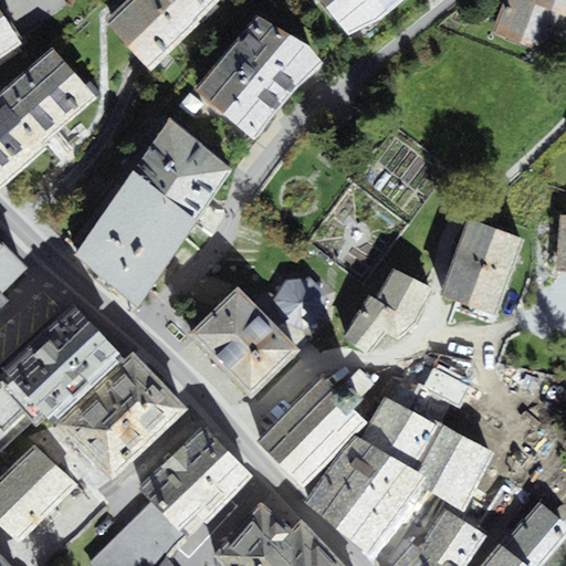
[(124,0),(104,20),(150,69),(221,0),(124,0)]
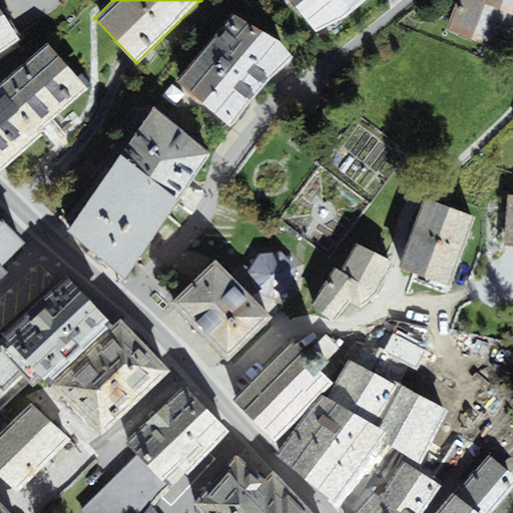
[(367,0),(286,0),(319,39),(367,0)]
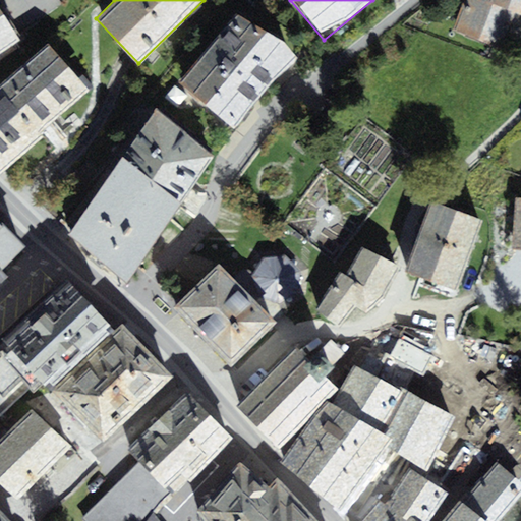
[(520,14),(486,1),(487,0),(462,0),(451,32),(506,53),(520,14)]
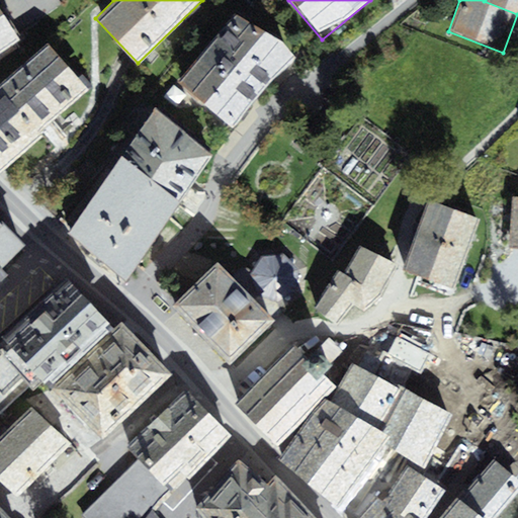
[(517,0),(485,0),(484,1),(517,14),(517,0)]
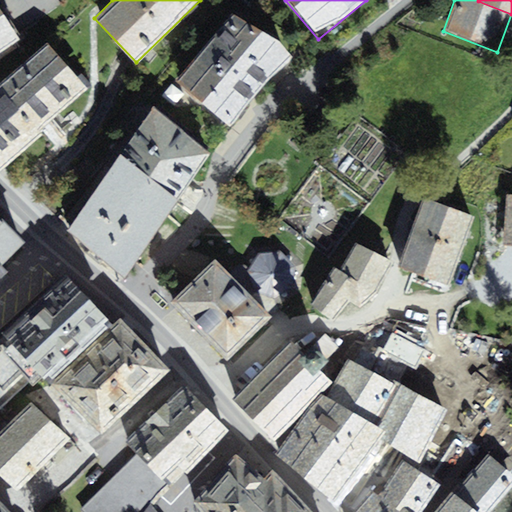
[(0,5),(0,54),(23,39),(0,5)]
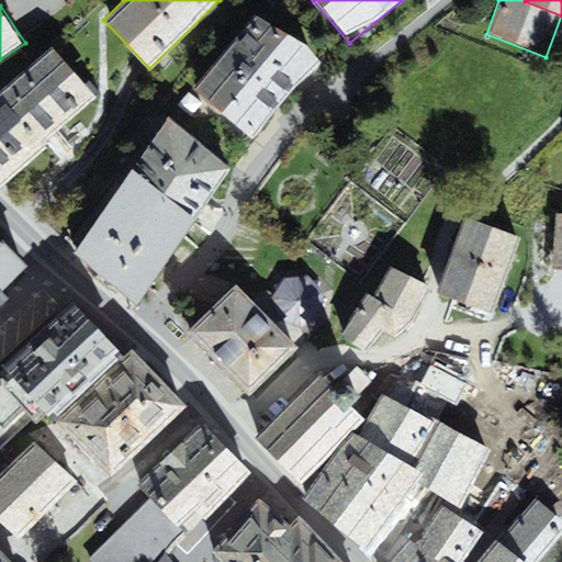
[(256,14),(193,88),(255,141),(322,65),(308,45),(256,14)]
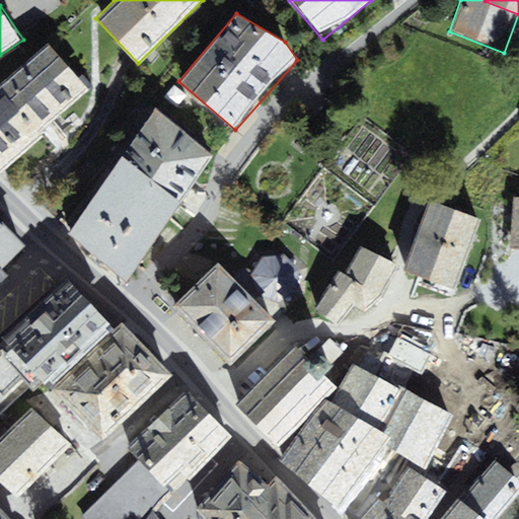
[(49,40),(0,82),(0,170),(67,110),(92,88),(49,40)]
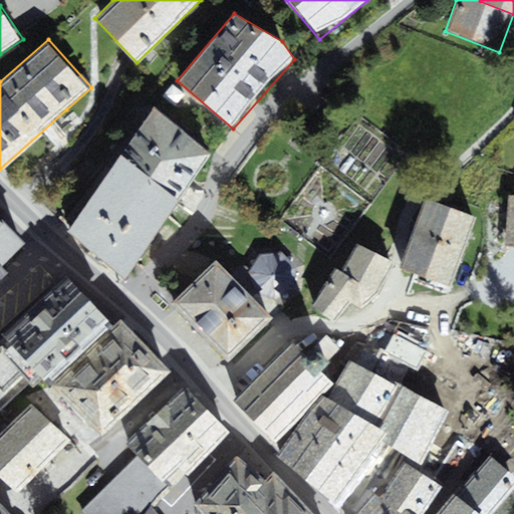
[(157,109),(122,156),(181,201),(211,155),(157,109)]
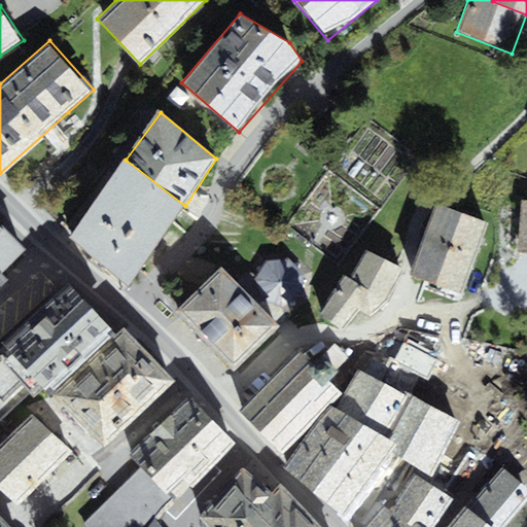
[(126,160),(69,238),(129,285),(185,206),(126,160)]
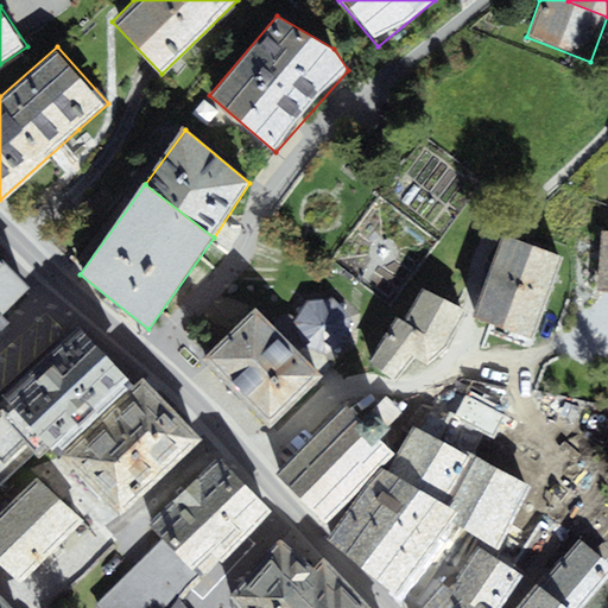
[(607,234),(600,234),(597,287),(607,287),(607,234)]
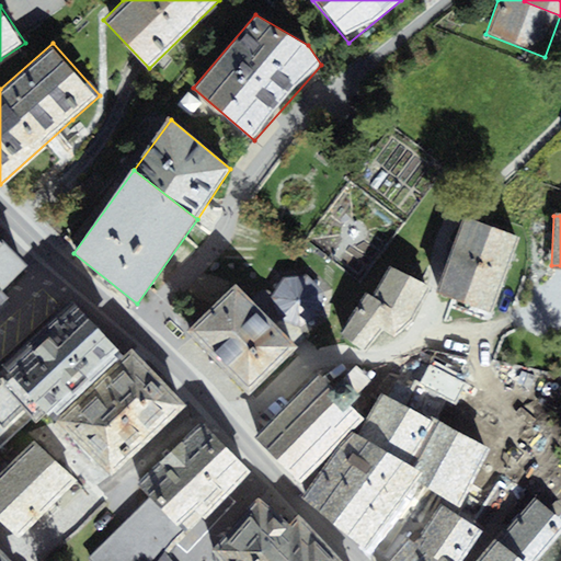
[(464,217),(437,292),(493,311),(519,236),(464,217)]
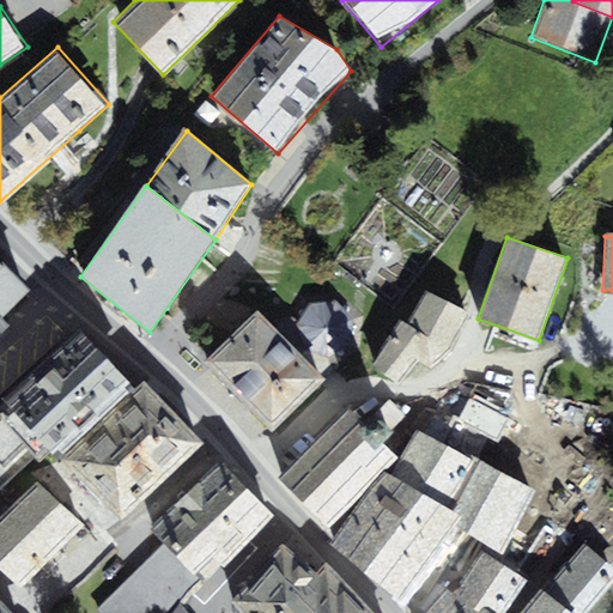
[(0,325),(40,287),(0,246),(0,325)]
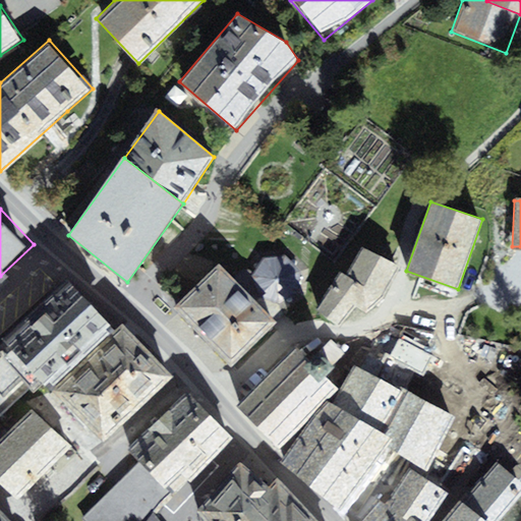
[(342,329),(356,306),(366,313),(375,305),(380,306),(402,266),(362,246),(346,274),(340,272),(314,309),(342,329)]
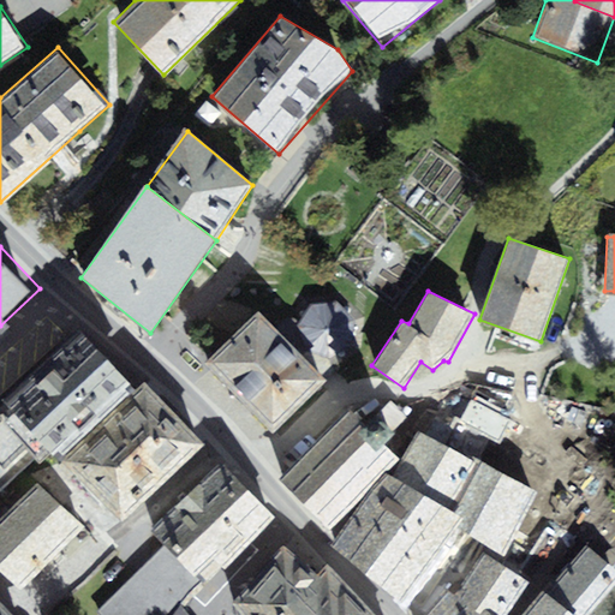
[(312,304),(298,324),(299,342),(314,356),(334,356),(351,345),(354,320),(340,303),(312,304)]
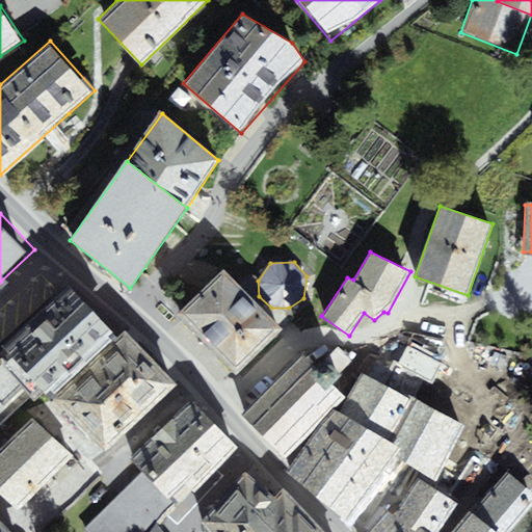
[(234,369),(278,325),(222,269),(179,313),(234,369)]
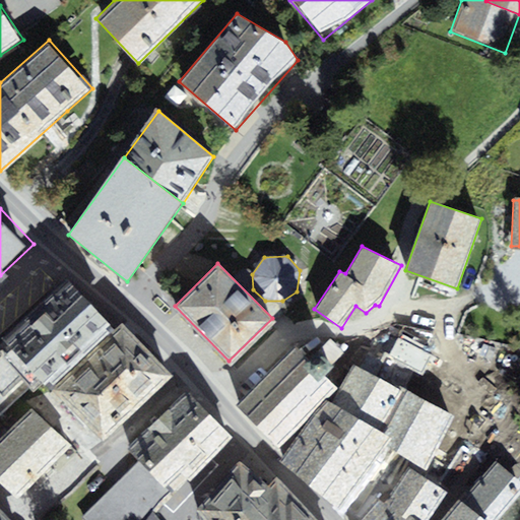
[(137,331),(87,276),(18,338),(0,355),(0,413),(6,420),(52,378),(67,395),(137,331)]
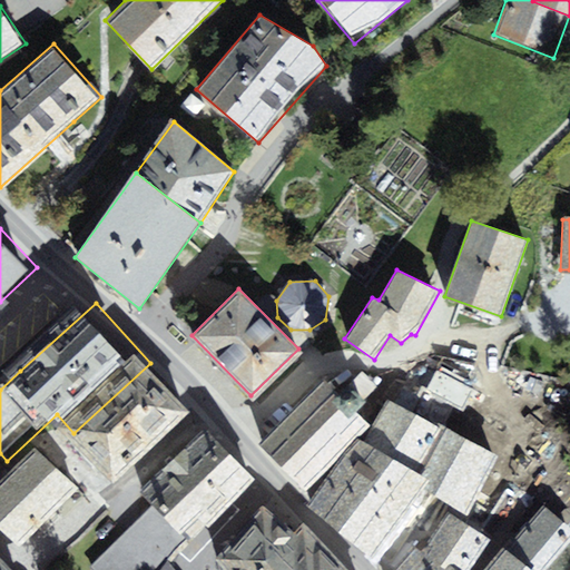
[(173,384),(155,364),(72,442),(92,461),(118,489),(199,411),(173,384)]
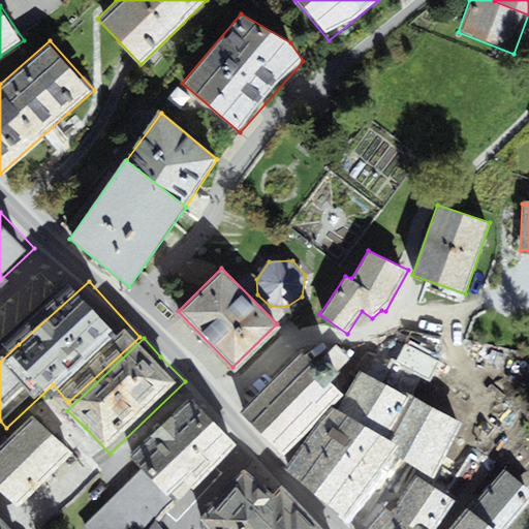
[(302,348),(242,414),(287,455),(347,389),(302,348)]
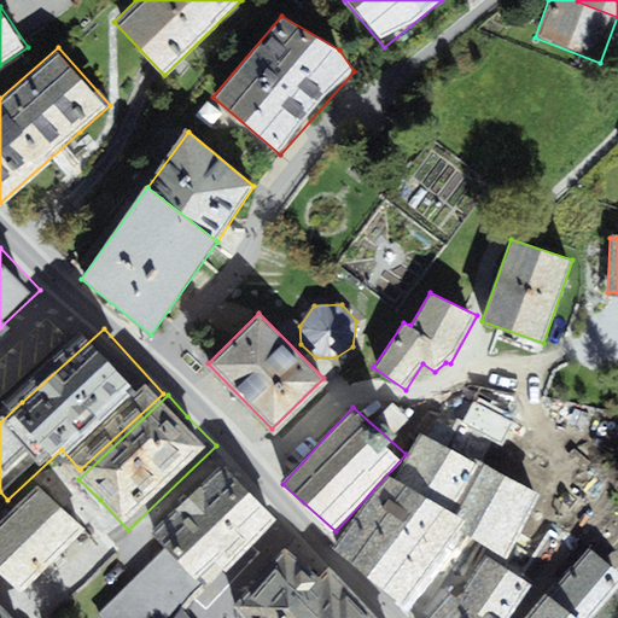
[(494,467),(476,456),(452,494),(471,506),(494,467)]
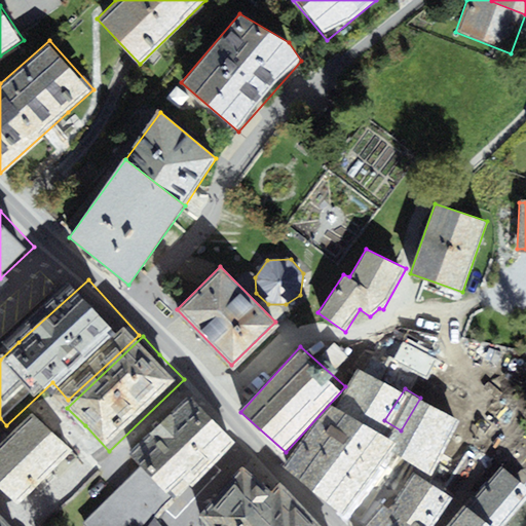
[(468,424),(421,397),(420,398),(401,430),(396,441),(442,468),(468,424)]
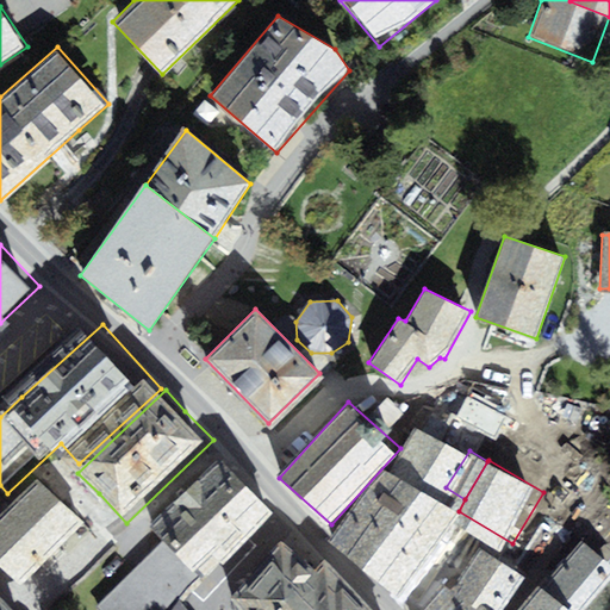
[(235,464),(161,533),(174,546),(204,578),(212,587),(286,518),(235,464)]
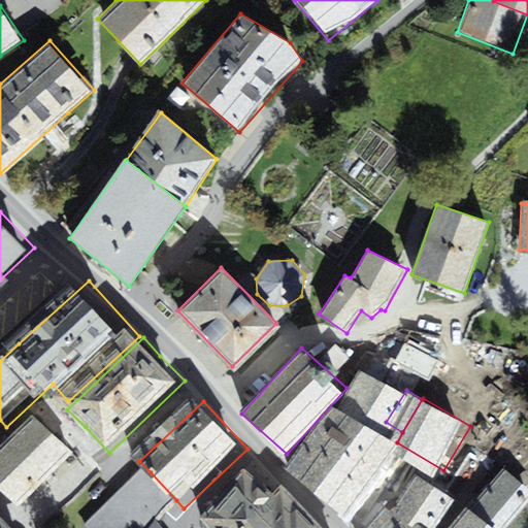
[(395,447),(343,408),(295,474),(321,493),(345,512),(395,447)]
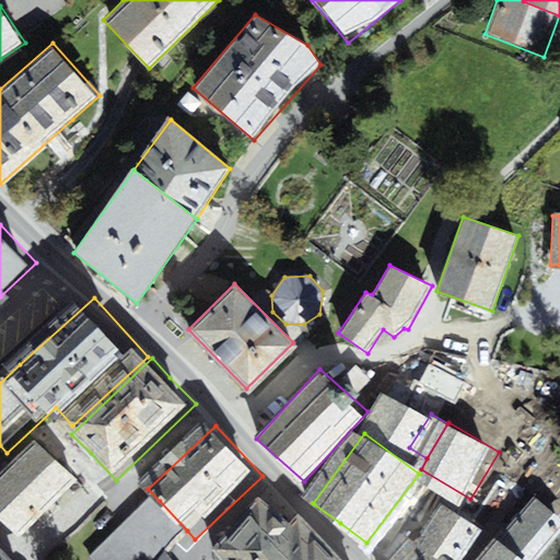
[(77,485),(47,453),(0,497),(0,512),(22,536),(77,485)]
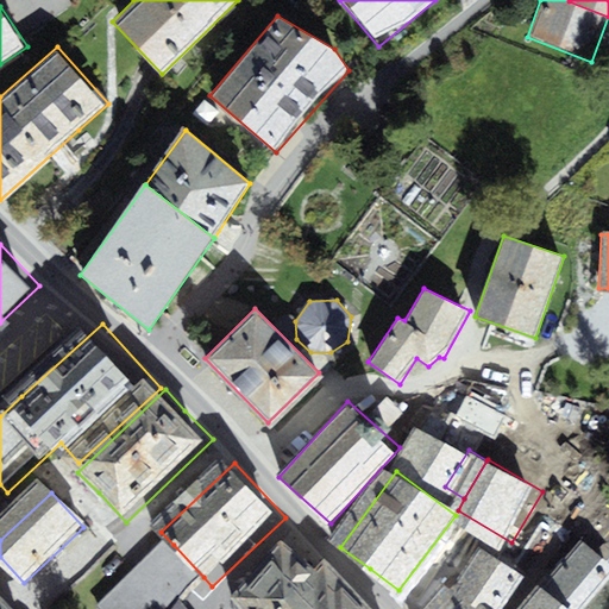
[(369,608),(324,557),(312,573),(297,560),(301,556),(280,539),(228,597),(237,608),(369,608)]
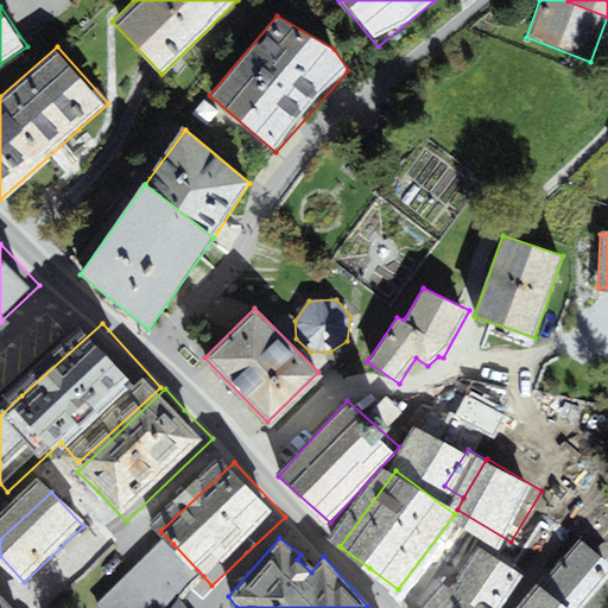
[(607,563),(582,542),(549,580),(580,606),(607,572),(607,563)]
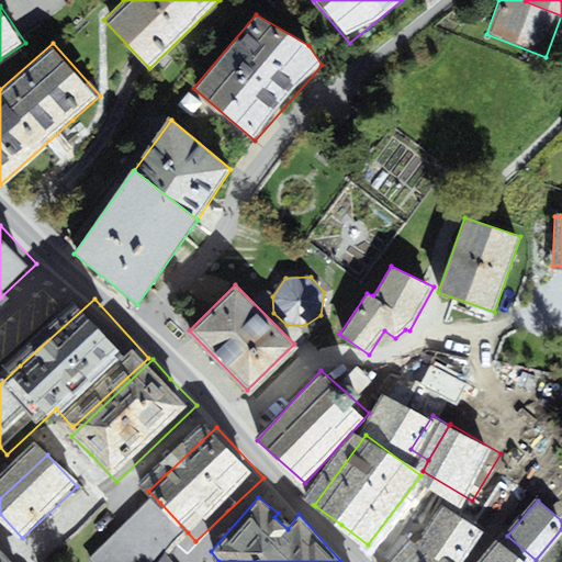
[(160,503),(97,561),(156,561),(188,532),(160,503)]
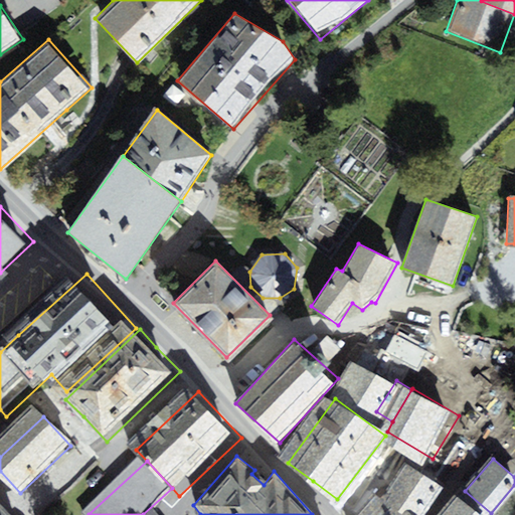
[(435,514),(452,492),(415,466),(389,503),(381,497),(368,514),(435,514)]
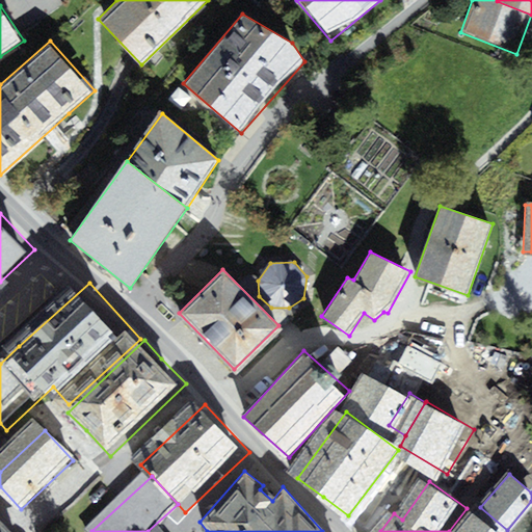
[(488,531),(473,516),(458,531),(488,531)]
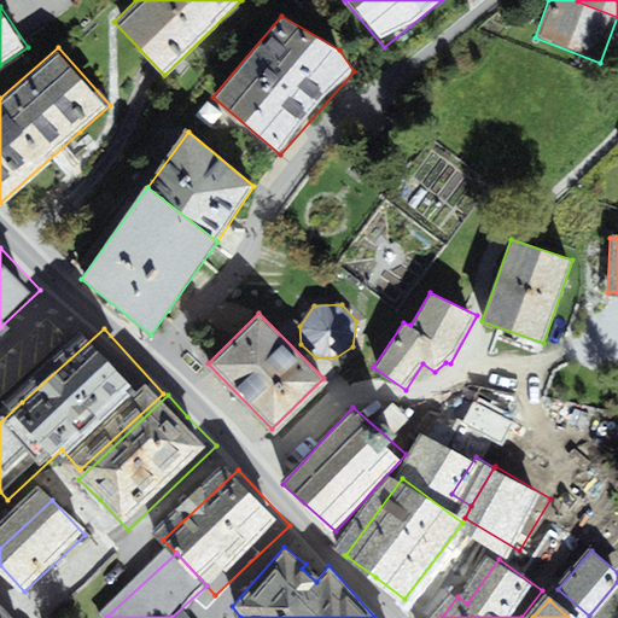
[(0,617),(12,617),(0,606),(0,617)]
